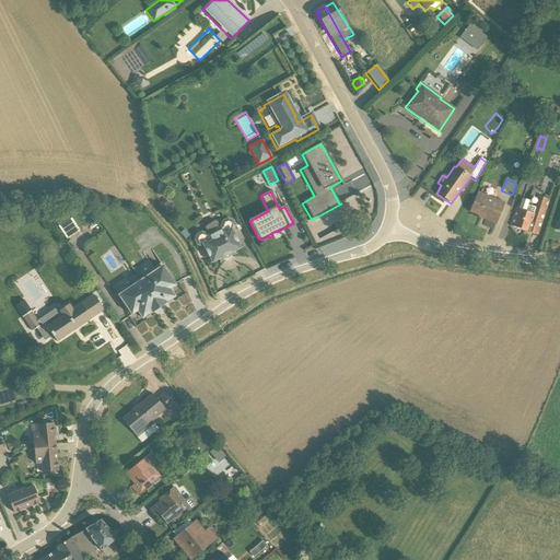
[(504,203),(477,193),(468,213),(478,217),(477,218),(494,225),(504,203)]
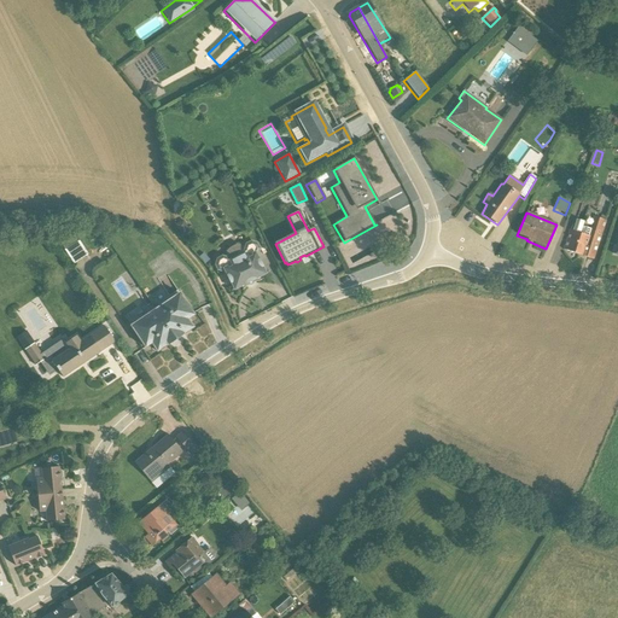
[(593,261),(606,221),(594,217),(590,231),(582,227),(583,222),(576,220),(572,232),(569,231),(561,250),(593,261)]
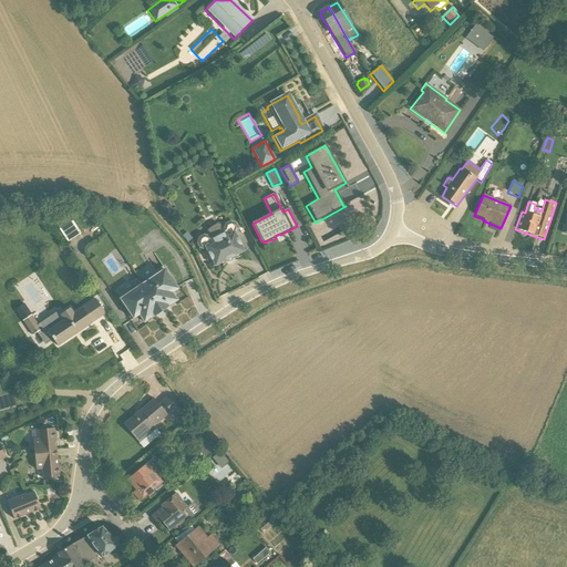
[(173,213),(167,203),(161,207),(166,217),(173,213)]
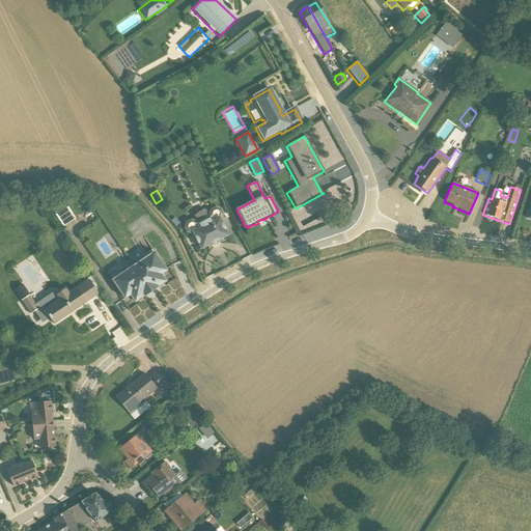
[(63,203),(52,211),(63,227),(75,219),(67,207),(66,207),(63,203)]
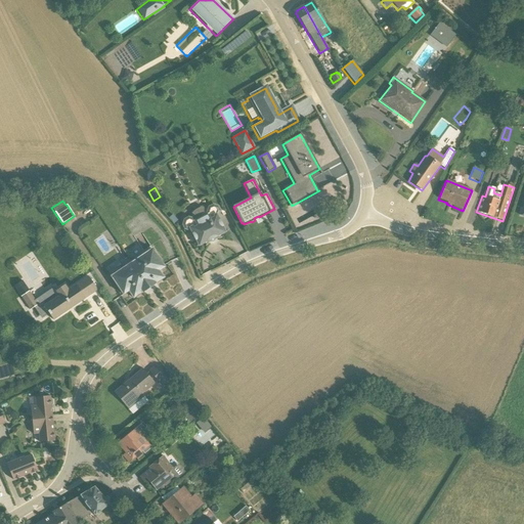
[(191,233),(199,247),(204,244),(206,246),(205,247),(209,244),(212,242),(216,239),(221,238),(220,238),(219,235),(224,232),(218,219),(220,211),(217,207),(215,206),(212,205),(211,206),(207,207),(207,210),(203,210),(203,208),(201,208),(198,209),(193,212),(191,214),(195,218),(194,219),(187,217),(183,220),(181,225),(183,230),(191,233)]
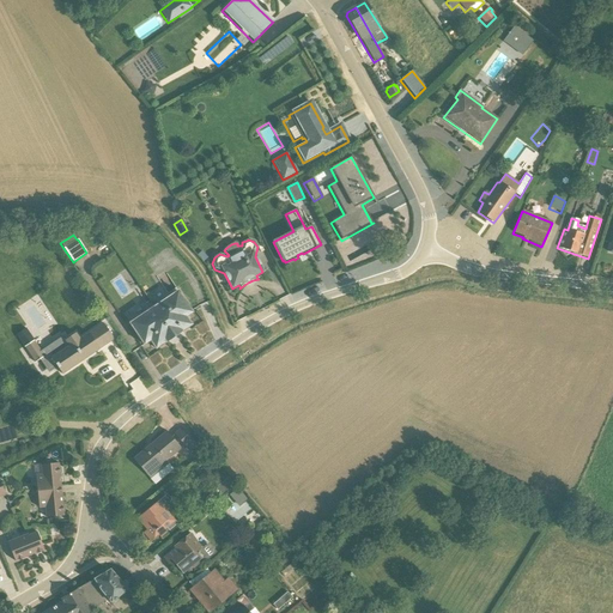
[(192,314),(176,291),(128,323),(144,346),(150,341),(156,350),(192,326),(186,317),(192,314)]
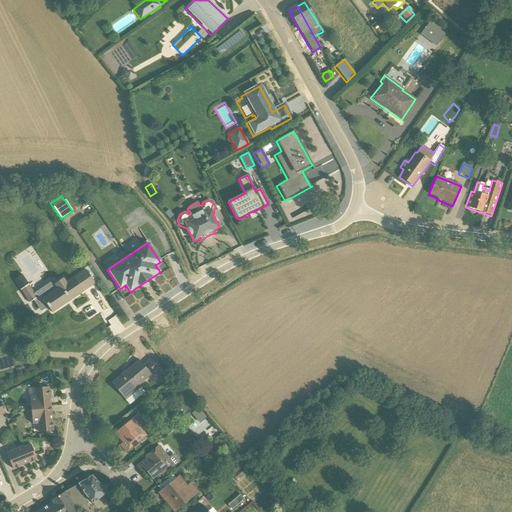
[(116,254),(104,260),(107,266),(119,259),(116,254)]
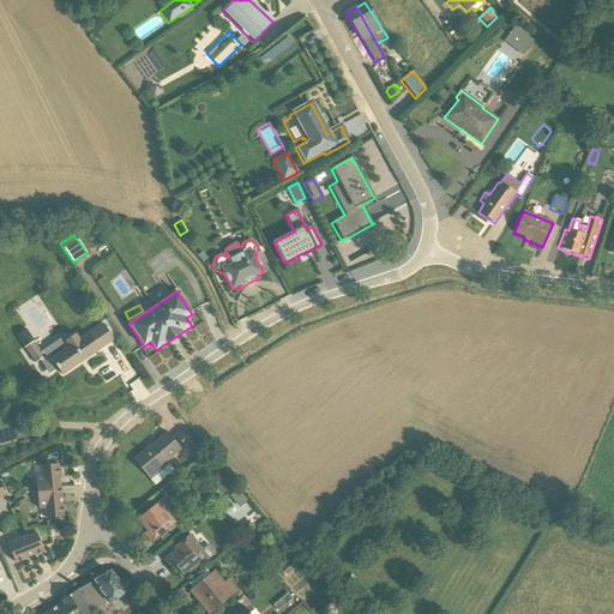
[(68,348),(52,359),(62,375),(98,351),(98,350),(107,345),(96,330),(88,335),(79,339),(76,335),(65,343),(68,348)]
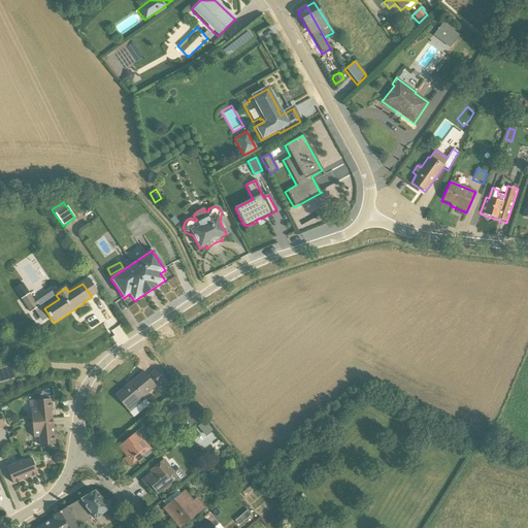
[(22,314),(28,310),(30,312),(38,307),(26,290),(20,293),(23,298),(21,299),(21,300),(15,303),(22,314)]
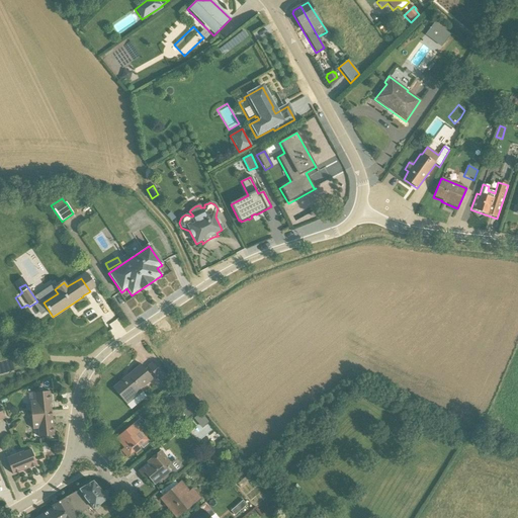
[(147,367),(160,382),(166,377),(153,361),(147,367)]
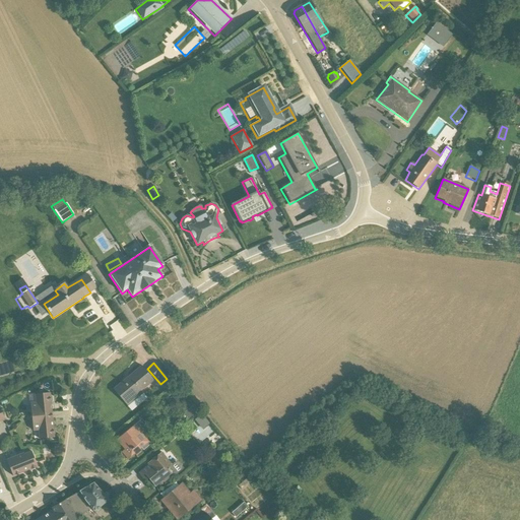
[(153,381),(141,367),(113,390),(127,407),(142,394),(141,391),(153,381)]
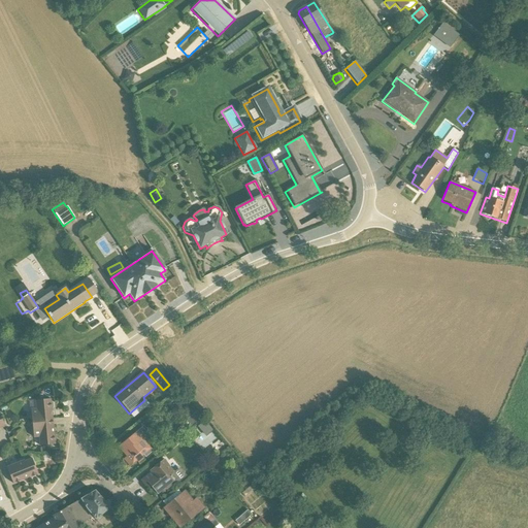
[(51,403),(50,399),(34,401),(35,409),(31,409),(32,424),(40,423),(40,421),(52,421),(51,408),(52,407),(52,403),(51,403)]
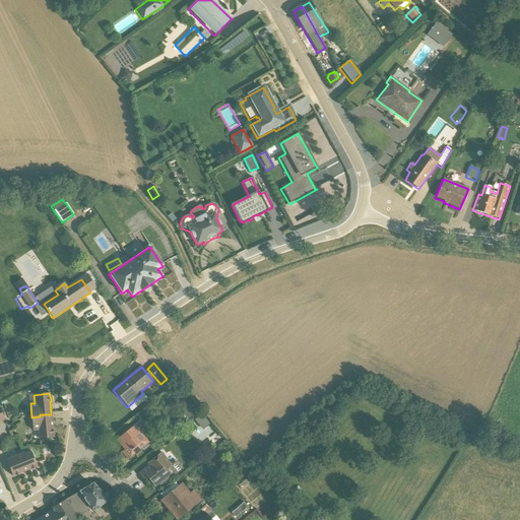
[(194,419),(202,429),(209,423),(200,413),(194,419)]
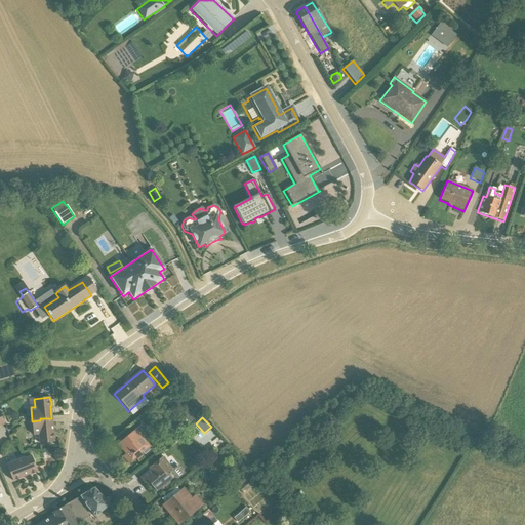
[(40,420),(32,421),(33,436),(38,435),(39,444),(54,442),(53,440),(54,438),(54,434),(53,434),(51,418),(40,418),(40,420)]
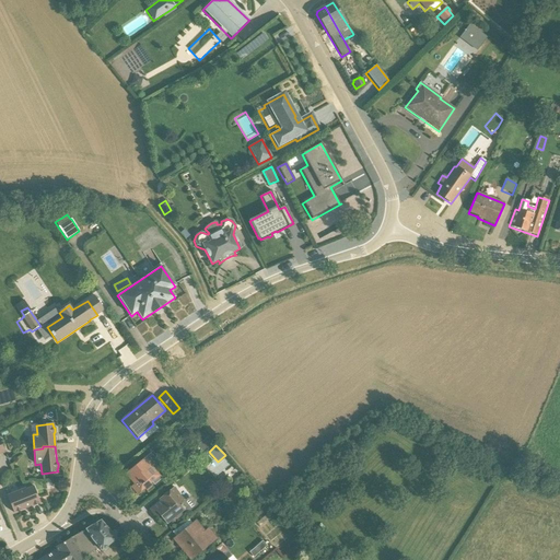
[(152,467),(160,462),(152,453),(151,453),(125,475),(133,485),(130,487),(137,496),(144,489),(146,491),(151,487),(150,485),(151,483),(153,486),(162,479),(152,467)]
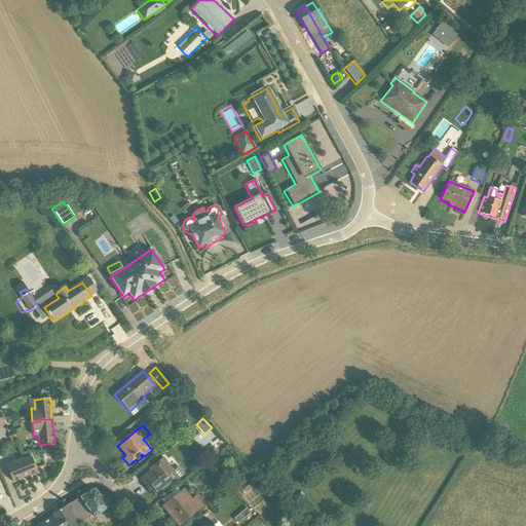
[(6,465),(12,483),(38,473),(31,457),(6,465)]
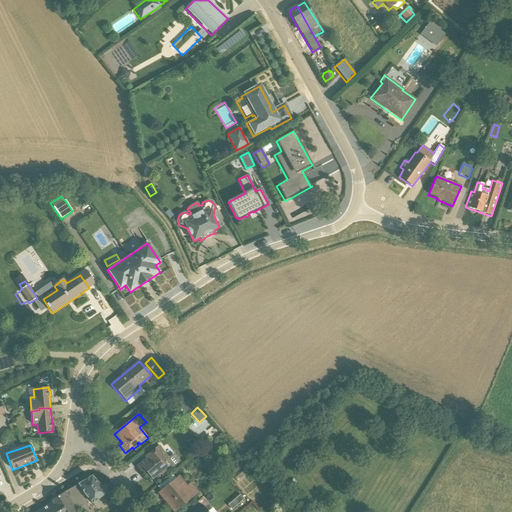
[(145,459),(135,466),(142,474),(145,471),(152,480),(158,475),(161,475),(165,472),(165,469),(168,467),(170,470),(179,462),(174,455),(167,460),(167,457),(159,446),(144,457),(145,459)]
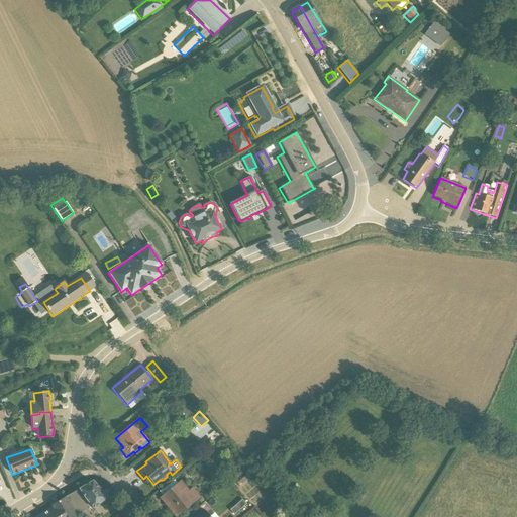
[(175,516),(200,497),(192,488),(189,491),(181,481),(177,484),(173,480),(159,492),(162,496),(160,498),(175,516)]
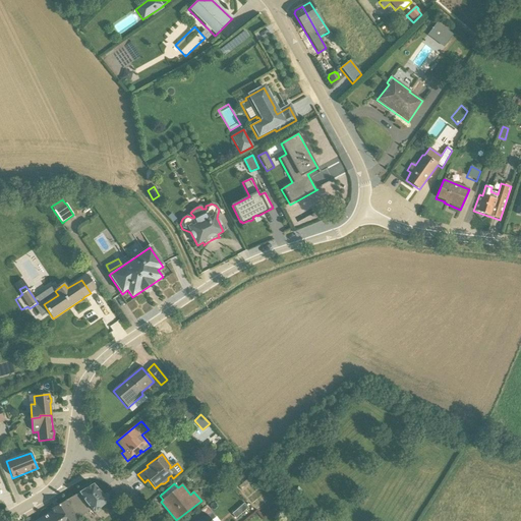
[(91,486),(52,509),(53,512),(37,520),(77,520),(79,519),(80,518),(82,517),(84,515),(87,514),(88,512),(89,510),(90,509),(94,514),(107,502),(95,486),(91,486)]
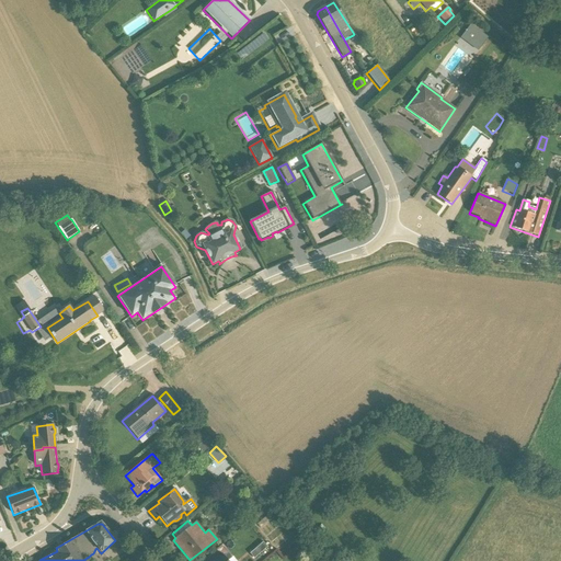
[(266,548),(262,542),(249,553),(253,559),(266,548)]
